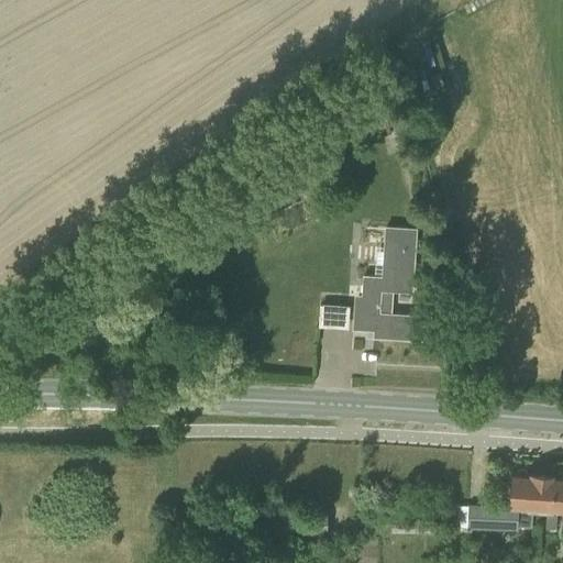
[(412,291),(416,229),(386,227),(383,276),(364,275),(363,301),(354,300),(353,329),(377,330),(377,337),(429,340),(430,316),(390,313),(393,290),(412,291)]
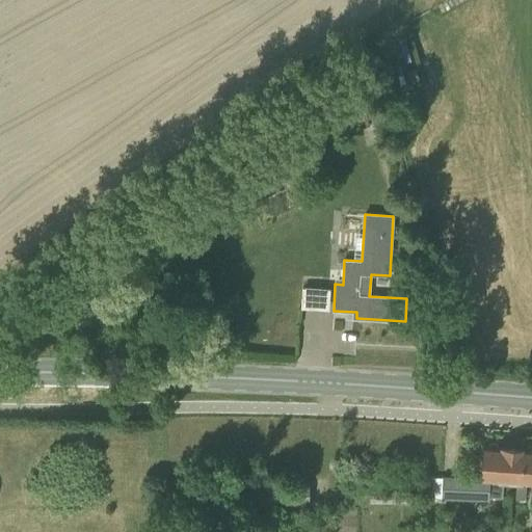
[(298,306),(326,307),(327,285),(299,284),(298,306)]
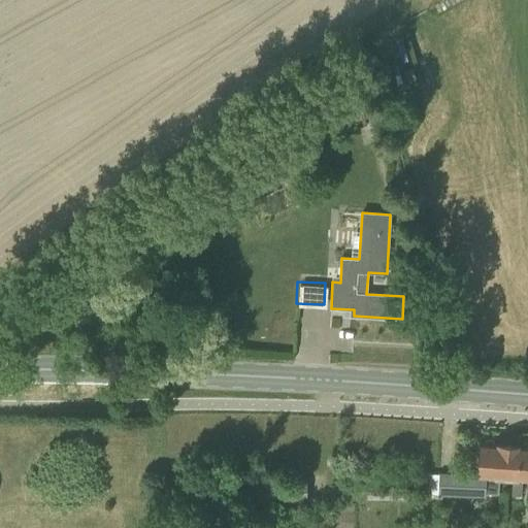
[(505,477),(507,444),(494,443),(493,439),(486,438),(483,442),(481,475),(474,474),(427,473),(427,494),(472,496),(472,491),(485,492),(497,493),(499,476),(505,477)]
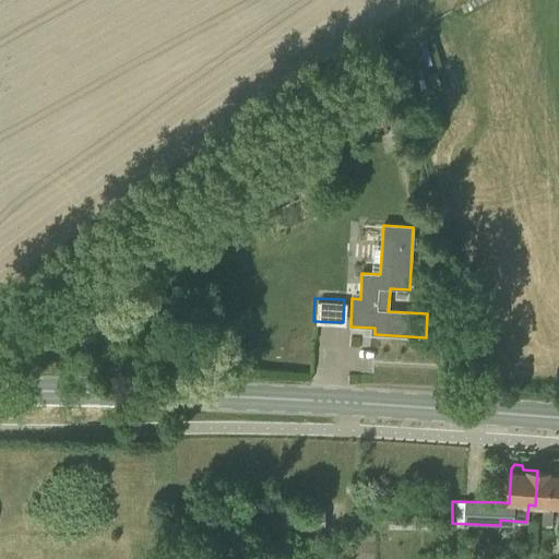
[(537,471),(535,506),(543,506),(540,523),(550,524),(552,507),(558,507),(558,467),(554,467),(551,472),(537,471)]
